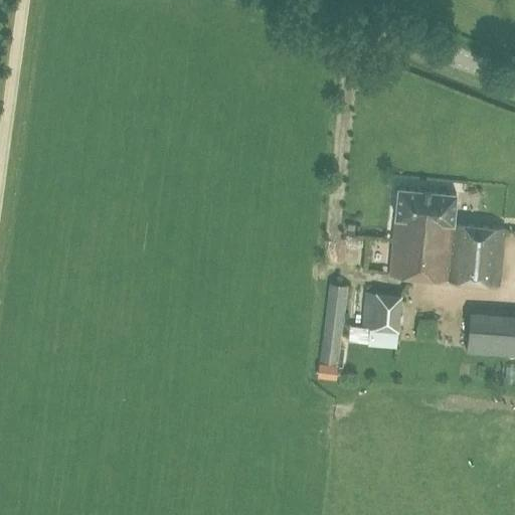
[(394,218),(388,275),(448,280),(454,224),(457,193),(398,188),(395,218),(394,218)]
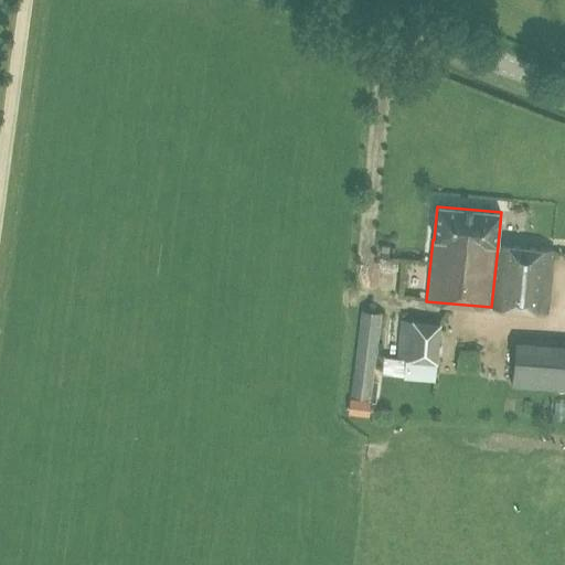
[(555,252),(498,246),(491,307),(548,313),(555,252)]
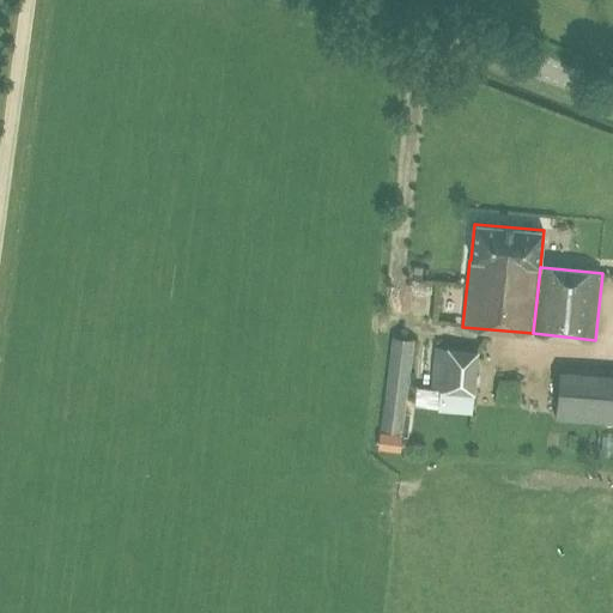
[(402,434),(416,339),(392,337),(381,430),(402,434)]
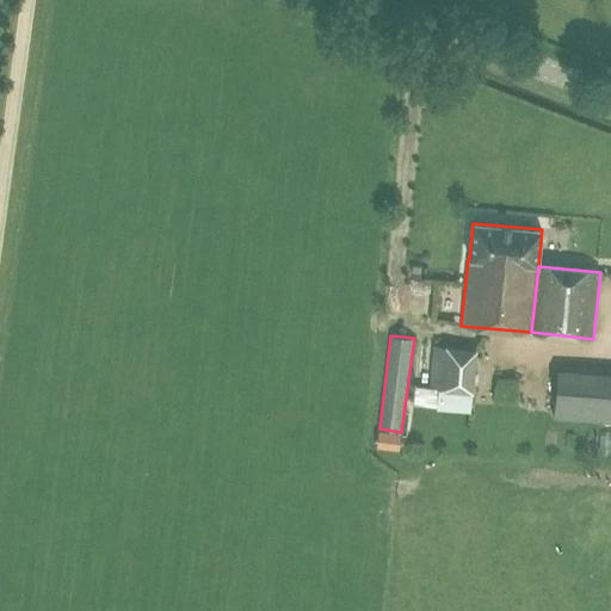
[(432,346),(429,386),(415,384),(413,399),(473,405),(474,393),(479,349),(445,345),(445,346),(432,346)]
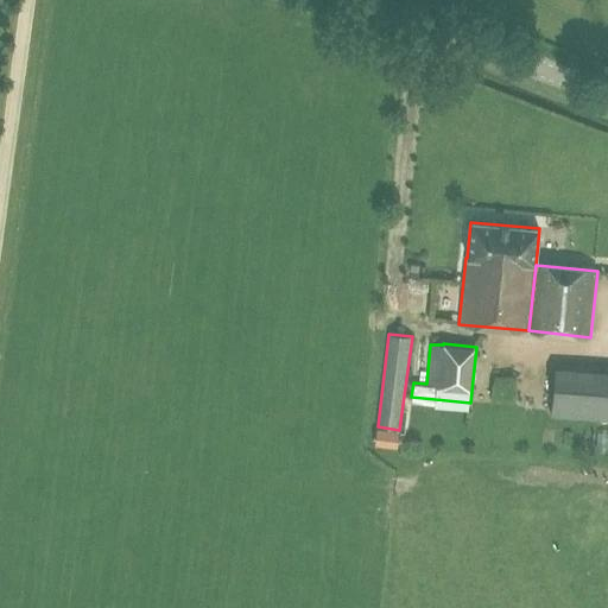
[(607,371),(556,368),(551,416),(607,419),(607,371)]
